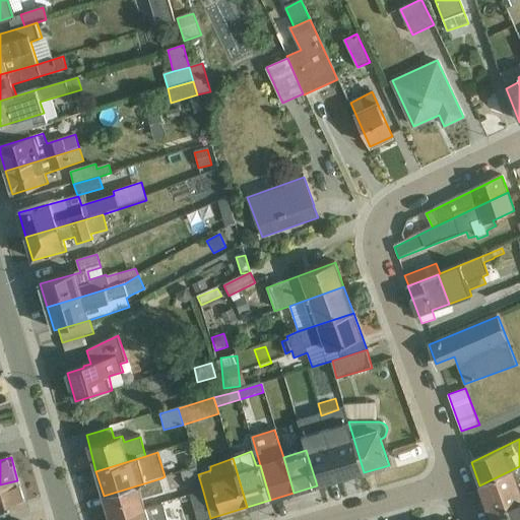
[(329,462),(315,466),(321,486),(335,482),(329,462)]
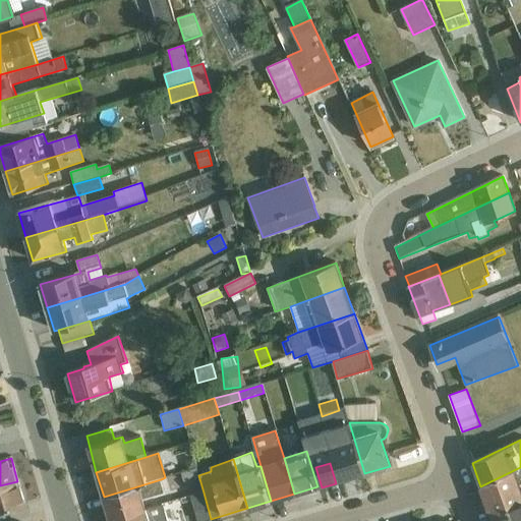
[(491,517),(520,503),(520,484),(520,483),(520,467),(480,486),(491,517)]
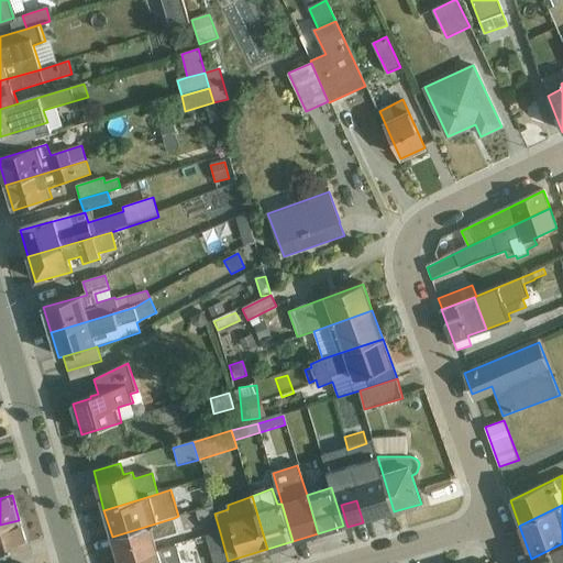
[(112,537),(120,562),(158,551),(155,540),(178,533),(174,518),(112,537)]
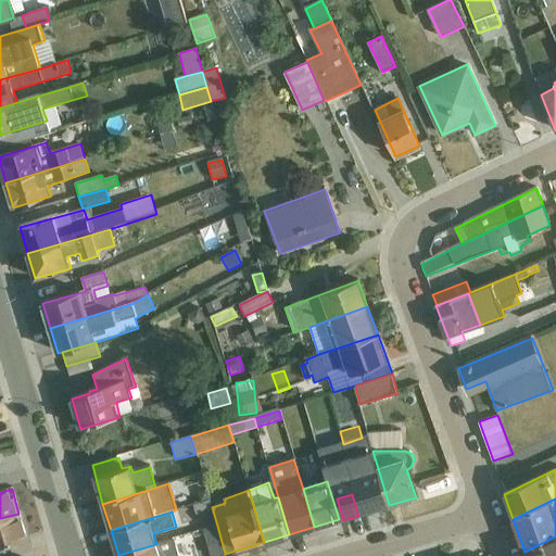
[(0,546),(26,539),(19,514),(0,518),(0,546)]
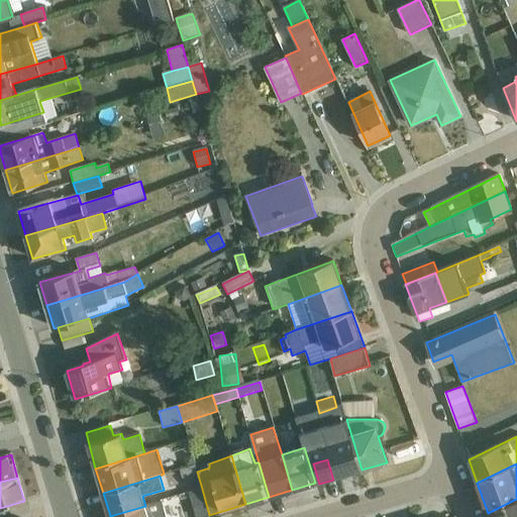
[(202,489),(190,493),(196,516),(201,516),(209,515),(202,489)]
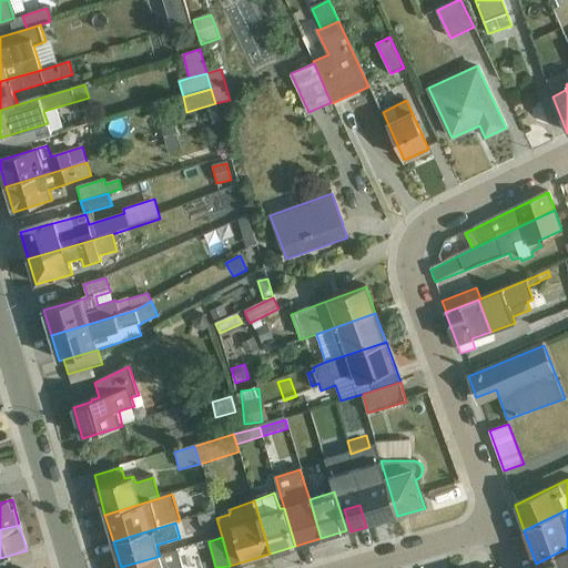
[(537,567),(567,567),(567,548),(536,564),(537,567)]
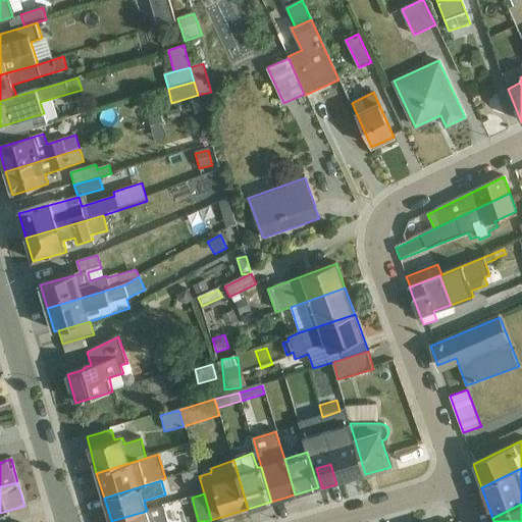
[(167,521),(162,506),(147,511),(111,521),(110,521),(167,521)]
